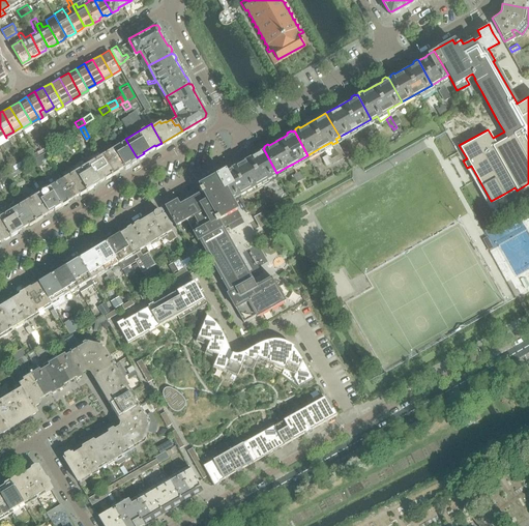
[(60,138),(57,132),(51,136),(54,141),(60,138)]
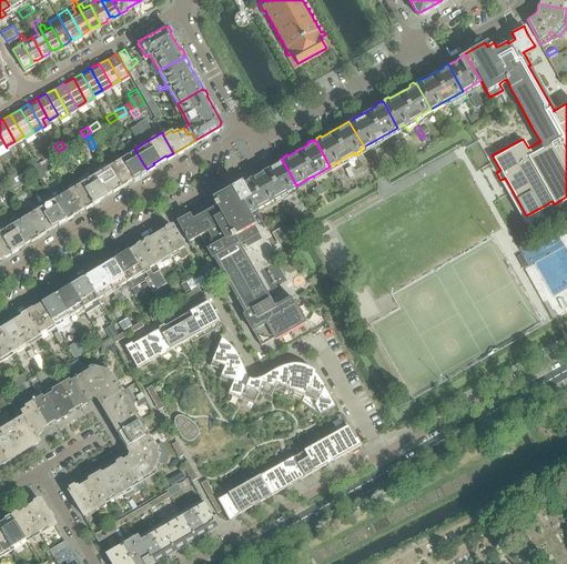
[(139,173),(144,171),(147,169),(134,149),(108,165),(119,185),(127,181),(125,180),(135,174),(139,172),(139,173)]
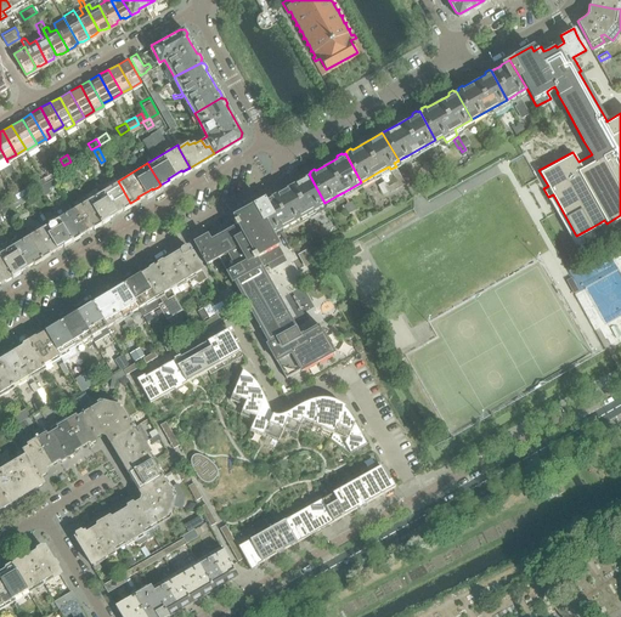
[(45,179),(54,174),(51,169),(43,175),(45,179)]
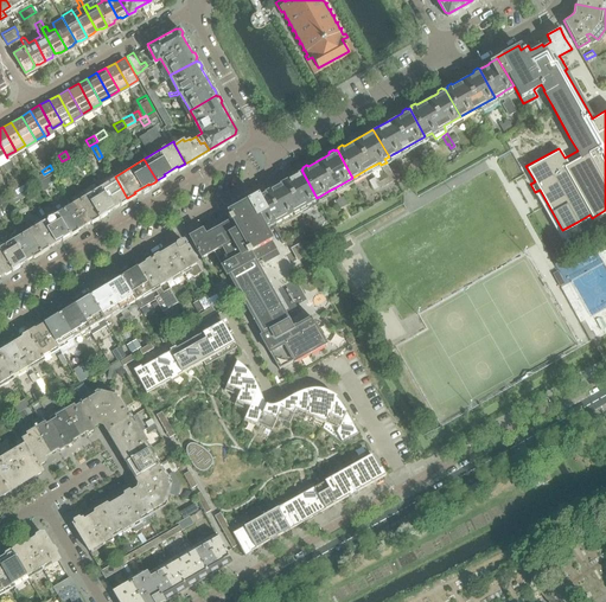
[(317,198),(301,170),(299,171),(298,170),(293,172),(293,174),(274,185),(273,186),(270,185),(267,187),(267,190),(282,217),(299,209),(317,198)]
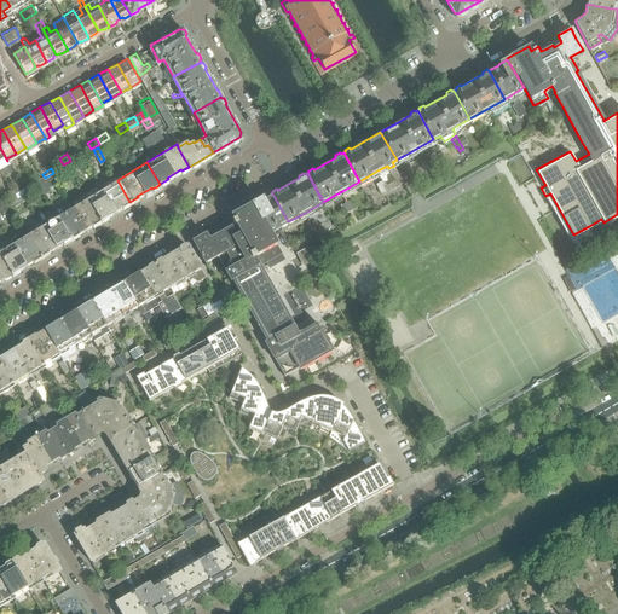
[(122,207),(130,202),(117,180),(114,174),(104,180),(104,179),(100,181),(98,175),(92,179),(96,185),(98,184),(102,189),(87,198),(100,220),(108,215),(108,214),(120,207),(121,206),(122,207)]
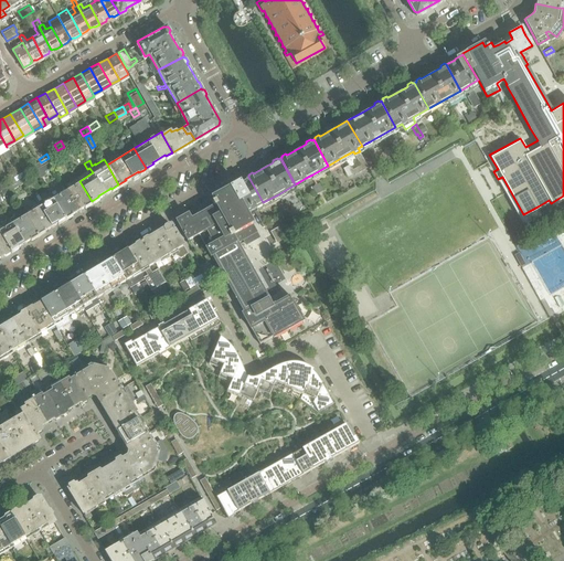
[(16,179),(23,173),(21,169),(12,175),(16,179)]
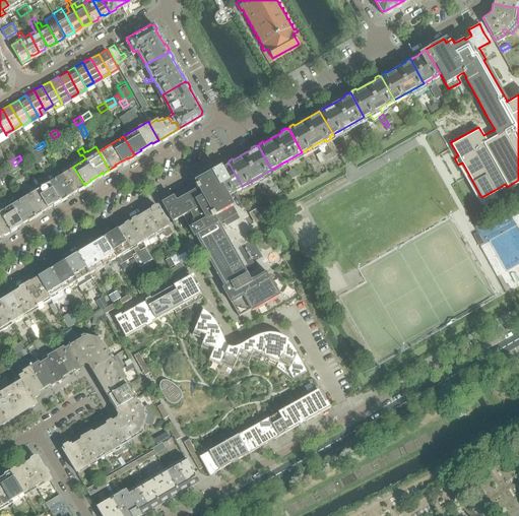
[(9,173),(21,166),(18,162),(7,169),(9,173)]
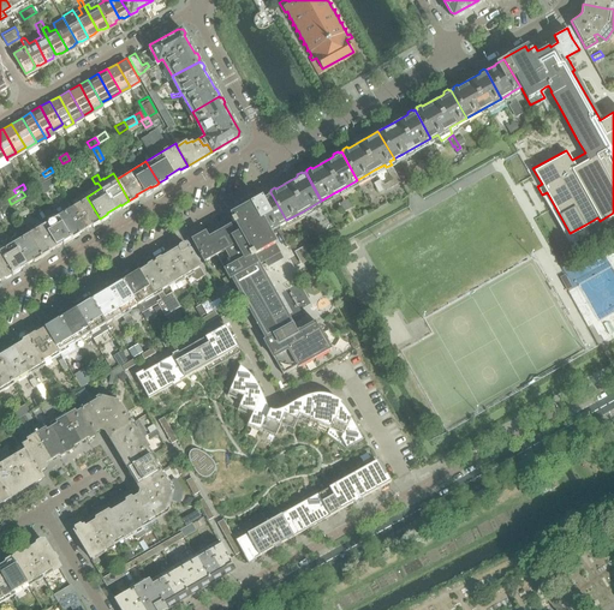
[(286,220),(270,192),(261,197),(260,197),(258,198),(251,202),(252,202),(251,203),(252,207),(254,207),(254,208),(255,210),(256,210),(257,211),(257,214),(260,219),(261,217),(262,220),(261,220),(263,223),(264,226),(266,231),(268,229),(275,226),(286,220)]
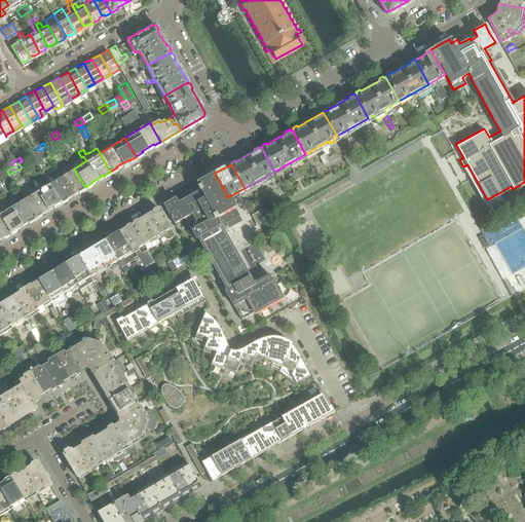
[(78,191),(85,187),(74,169),(48,183),(60,202),(67,198),(66,197),(75,192),(78,190),(78,191)]
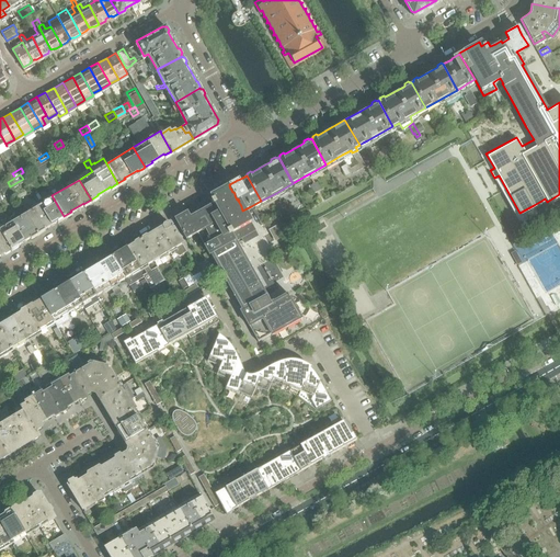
[(233,237),(233,238),(230,232),(231,231),(231,230),(250,220),(249,218),(248,218),(243,211),(244,209),(242,211),(241,206),(240,204),(238,201),(239,201),(238,199),(237,200),(235,195),(235,193),(233,192),(232,192),(231,190),(231,189),(230,189),(229,185),(230,184),(229,184),(209,195),(212,199),(202,204),(203,207),(198,211),(196,207),(196,208),(195,208),(194,208),(195,209),(196,209),(197,211),(189,216),(185,211),(174,217),(176,222),(185,236),(196,230),(204,243),(204,245),(208,252),(210,251),(241,307),(240,308),(248,324),(249,324),(256,339),(270,331),(271,332),(313,308),(300,284),(272,300),(271,299),(269,300),(265,295),(266,295),(233,237)]
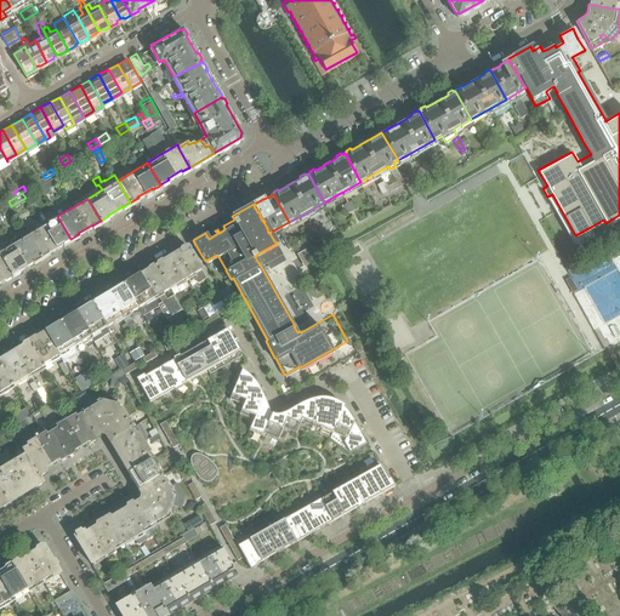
[(70,239),(57,216),(53,211),(43,217),(39,211),(35,214),(39,220),(32,226),(34,231),(28,234),(40,257),(49,251),(49,250),(62,243),(63,244),(70,239)]
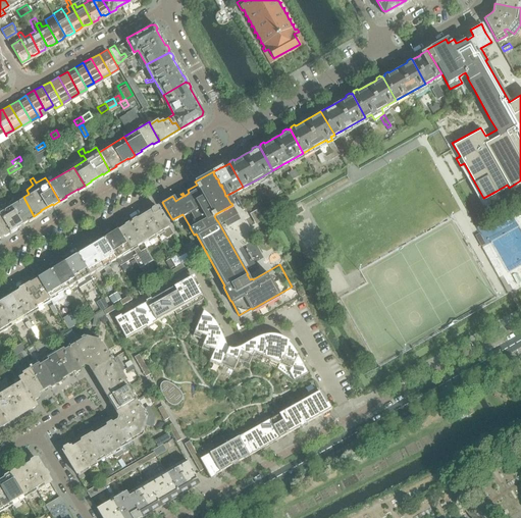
[(269,189),(265,183),(261,185),(264,191),(269,189)]
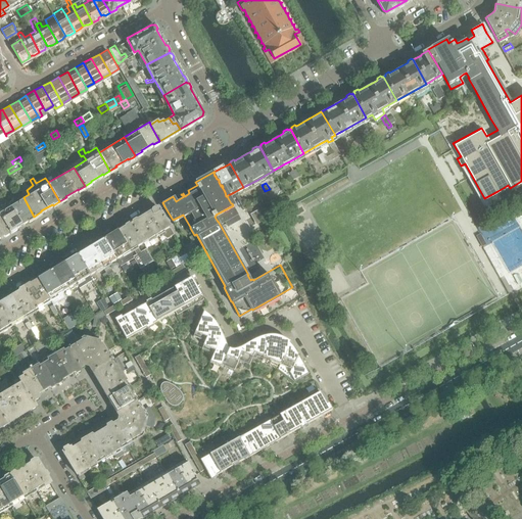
[(34,217),(24,197),(20,192),(0,204),(0,216),(9,231),(16,227),(15,226),(25,221),(28,219),(28,220),(34,217)]
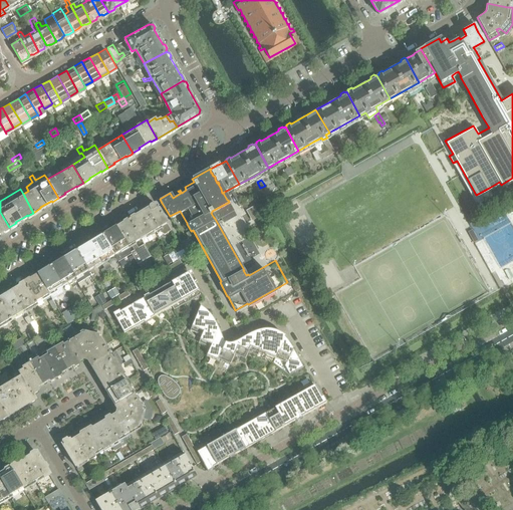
[(243,201),(238,192),(236,193),(234,190),(232,192),(238,204),(243,201)]
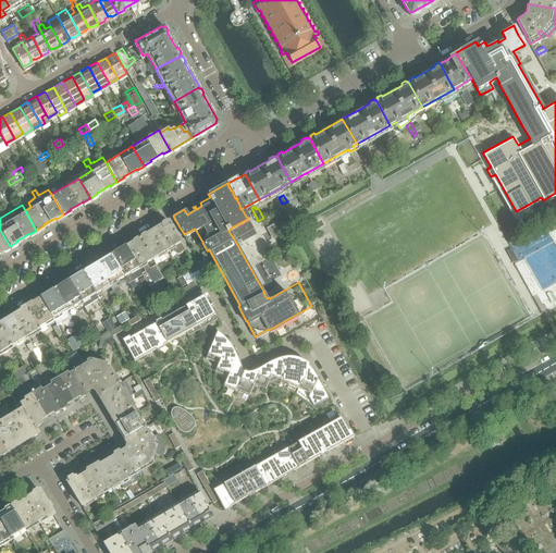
[(180,240),(170,223),(168,219),(161,221),(161,223),(145,232),(144,232),(140,234),(140,235),(139,235),(138,235),(151,257),(169,246),(177,252),(184,247),(180,240)]
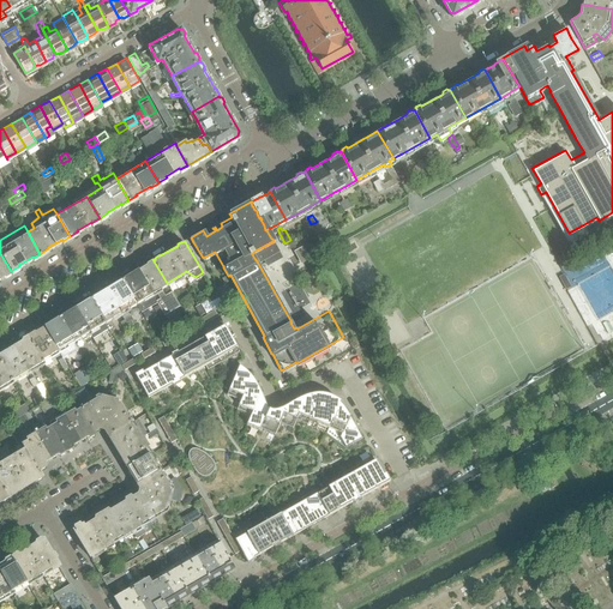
[(308,255),(302,243),(293,248),(300,260),(308,255)]
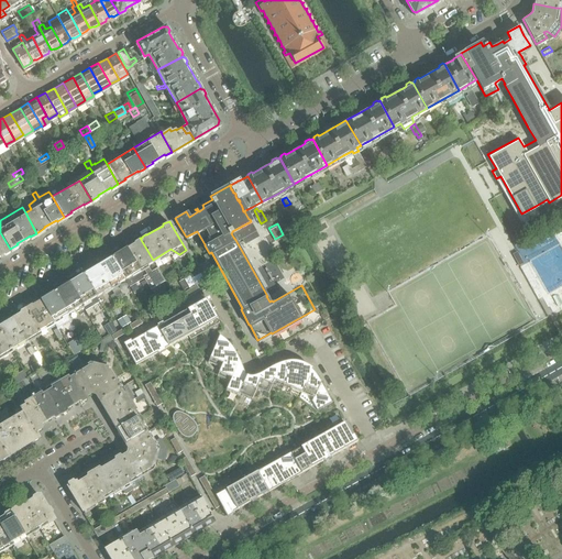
[(10,249),(0,232),(0,253),(3,252),(4,252),(10,249)]
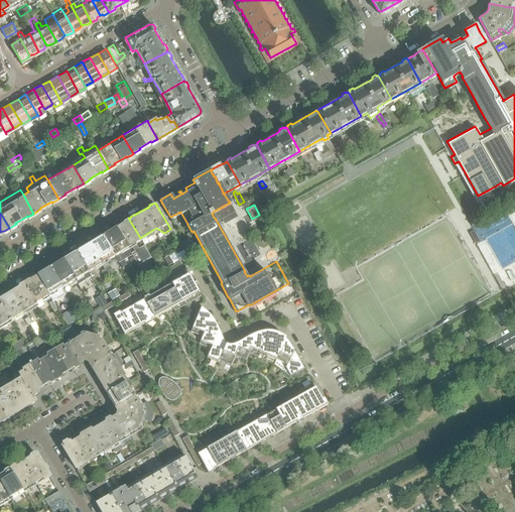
[(114,253),(140,238),(128,218),(128,219),(126,219),(123,221),(123,222),(108,231),(107,231),(104,232),(103,234),(102,234),(114,253)]
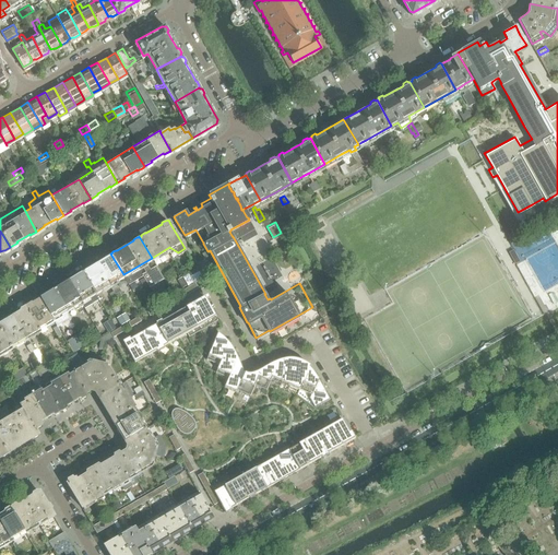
[(95,292),(123,274),(110,254),(110,255),(108,255),(105,256),(105,258),(88,268),(87,267),(84,269),(83,271),(83,270),(82,271),(95,292)]
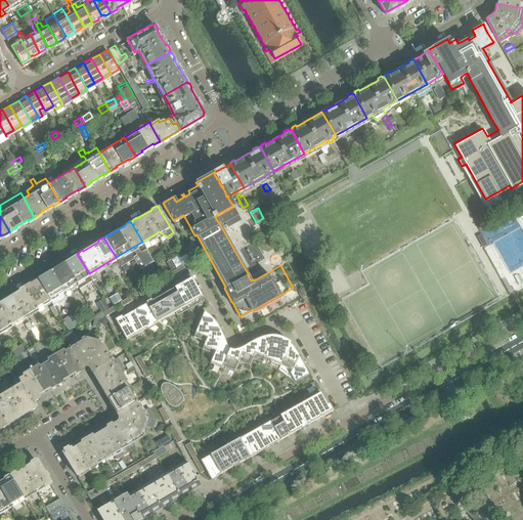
[(91,277),(89,273),(77,254),(77,255),(75,254),(72,256),(72,258),(56,266),(55,266),(52,268),(51,269),(50,269),(62,290),(76,282),(78,286),(91,277)]
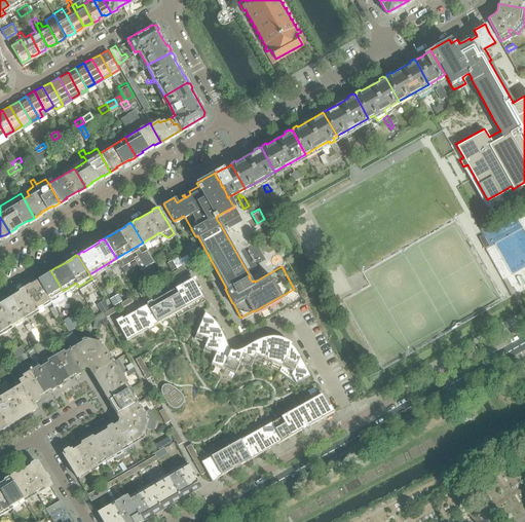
[(181,263),(176,255),(171,258),(177,266),(181,263)]
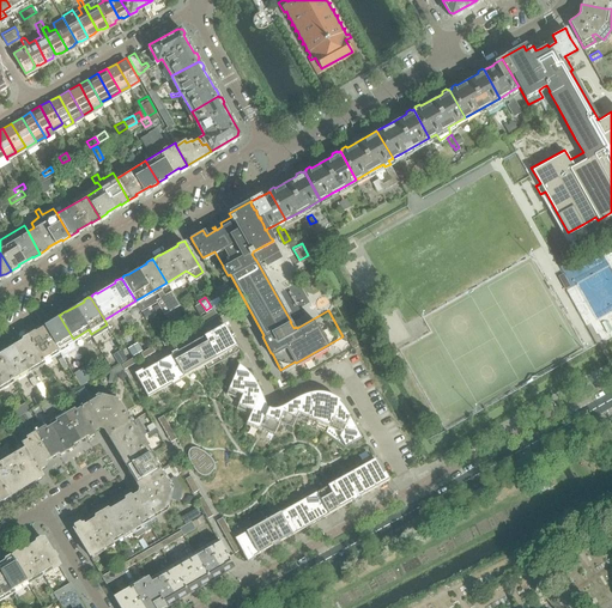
[(162,309),(157,301),(152,304),(157,312),(162,309)]
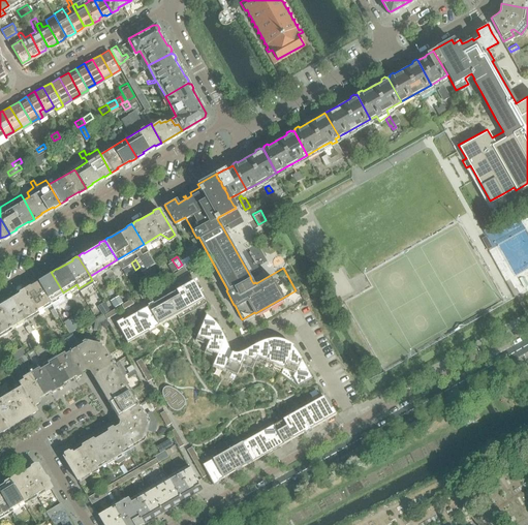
[(176,267),(172,259),(167,261),(172,270),(176,267)]
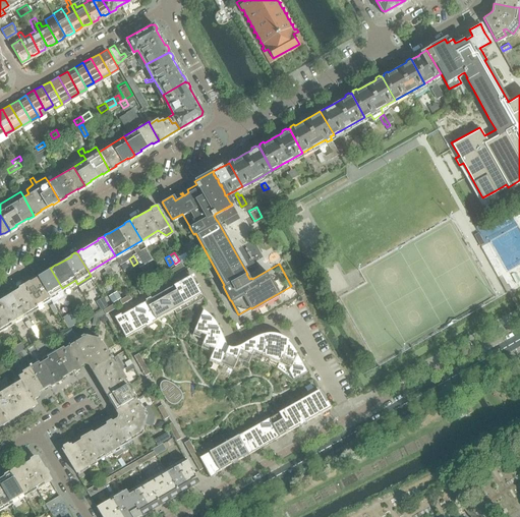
[(114,272),(110,265),(105,268),(109,275),(114,272)]
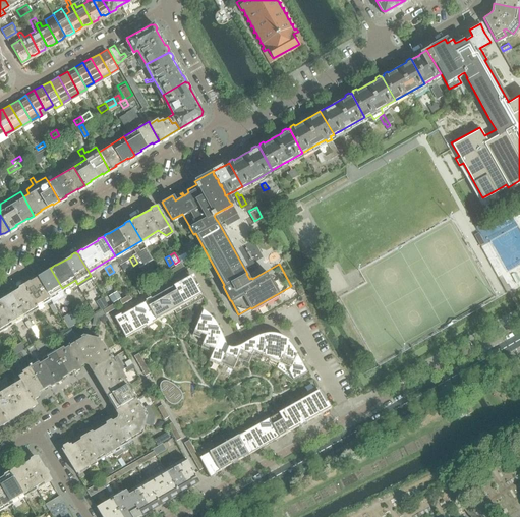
[(42,300),(62,288),(50,268),(50,269),(48,269),(45,271),(45,272),(30,281),(29,281),(23,284),(37,305),(38,307),(44,304),(42,300)]
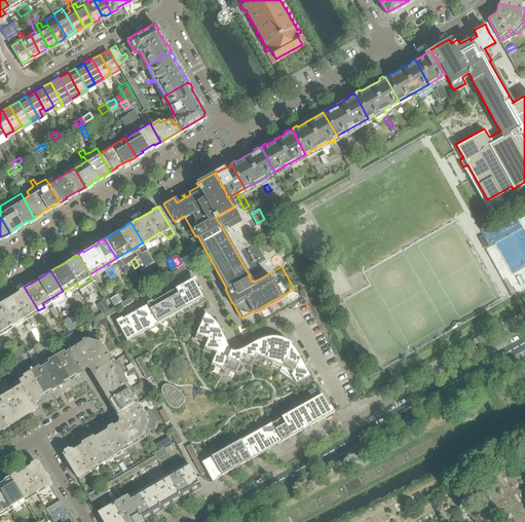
[(187,280),(173,288),(185,309),(204,299),(203,298),(201,294),(203,293),(195,278),(193,275),(191,276),(187,280)]
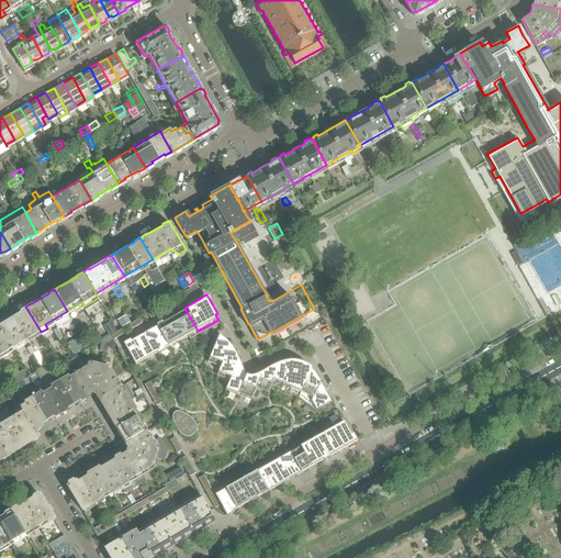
[(0,331),(10,347),(40,330),(25,307),(20,309),(20,311),(3,321),(1,321),(0,321),(0,331)]
